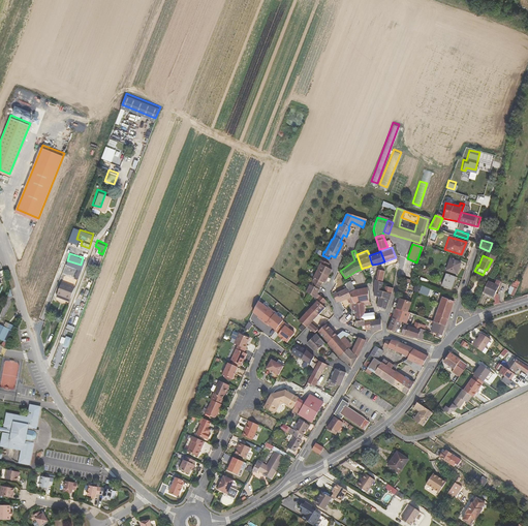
[(460,261),(449,257),(445,270),(456,273),(460,261)]
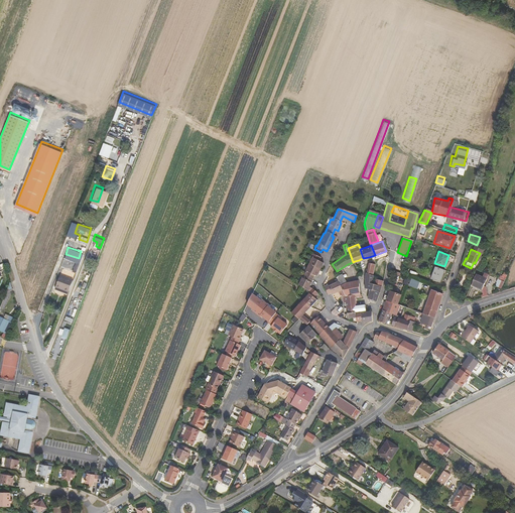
[(297,285),(298,287),(306,292),(307,292),(310,289),(307,287),(309,282),(308,281),(312,275),(314,276),(320,262),(317,261),(318,257),(311,253),(309,257),(311,258),(304,271),(305,272),(302,278),(300,278),(297,285)]
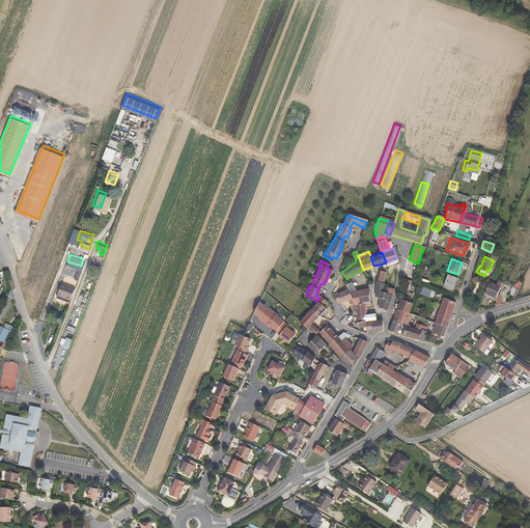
[(378,275),(375,279),(382,281),(383,277),(385,271),(381,270),(378,275)]
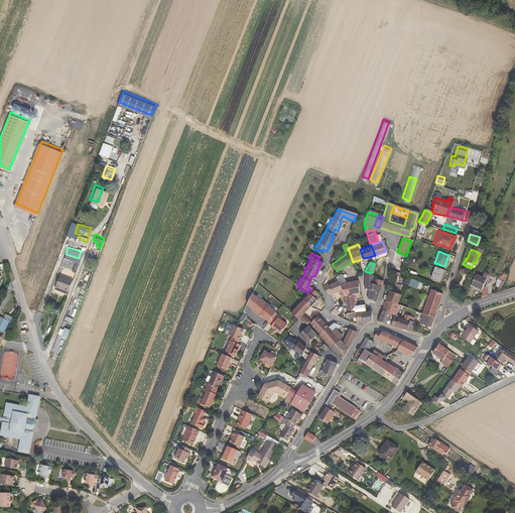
[(439,280),(443,269),(434,266),(430,277),(439,280)]
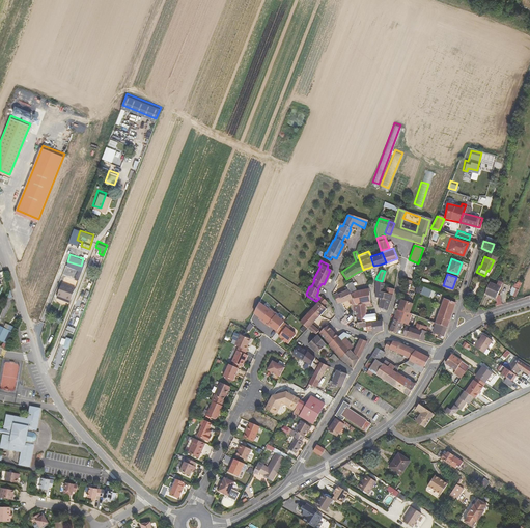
[(514,295),(521,280),(517,277),(512,285),(511,284),(508,292),(514,295)]
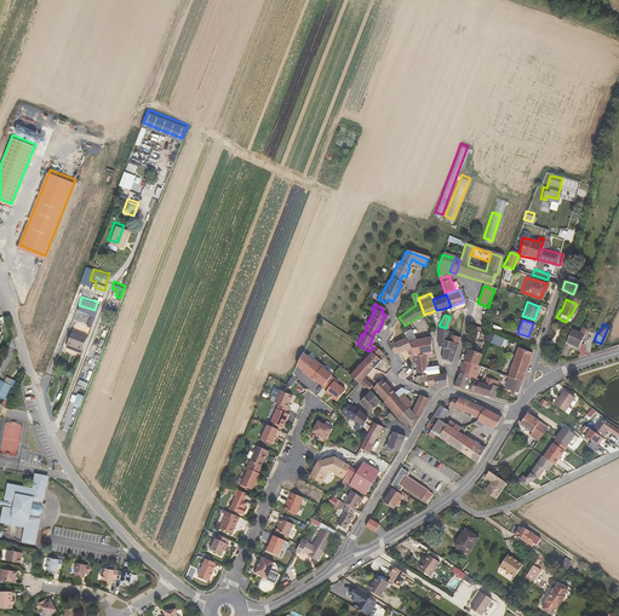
[(80,353),(87,332),(72,326),(64,347),(80,353)]
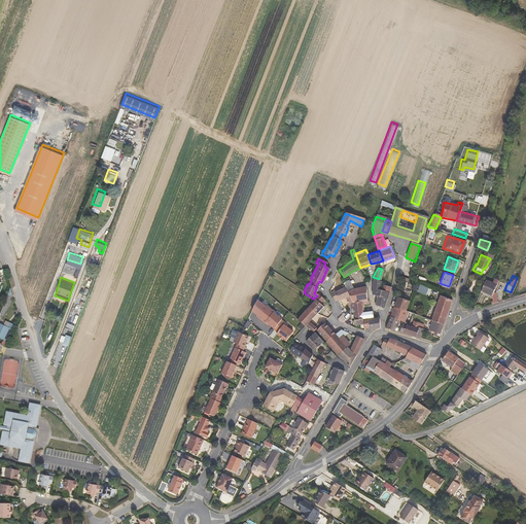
[(376,305),(383,307),(388,291),(379,288),(380,285),(381,279),(379,279),(373,277),(373,280),(372,284),(372,293),(377,293),(376,305)]
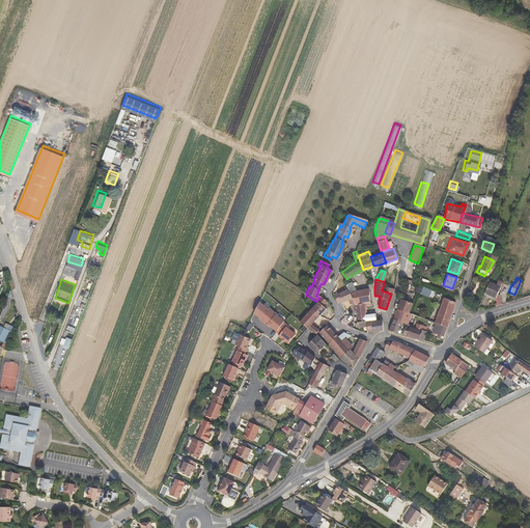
[(352,281),(347,285),(347,287),(351,293),(356,289),(352,281)]
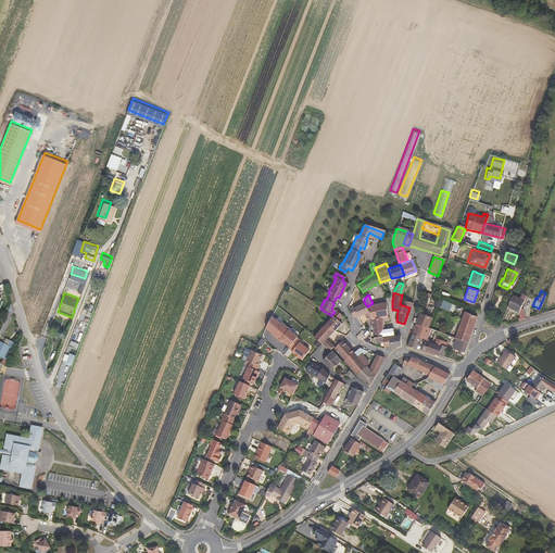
[(517,318),(524,316),(521,309),(518,309),(522,300),(518,299),(511,294),(505,306),(517,312),(519,316),(517,316),(517,318)]
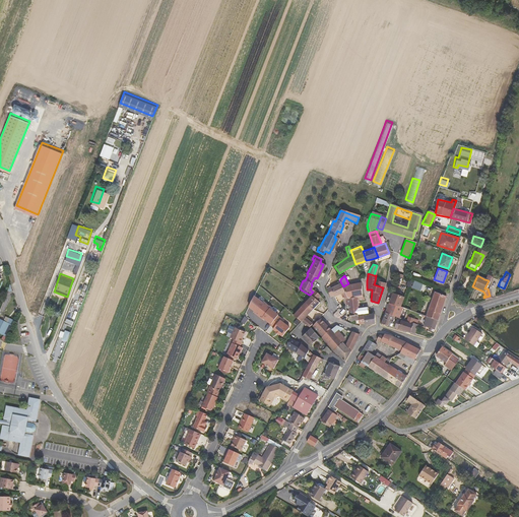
[(420,287),(423,281),(414,277),(411,284),(420,287)]
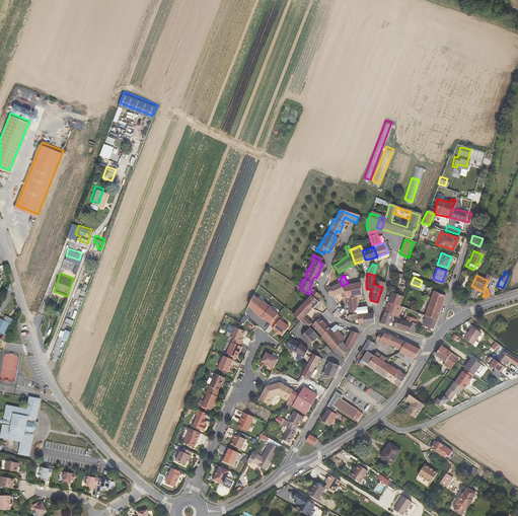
[(373,284),(382,287),(384,281),(377,279),(376,282),(374,281),(373,284)]
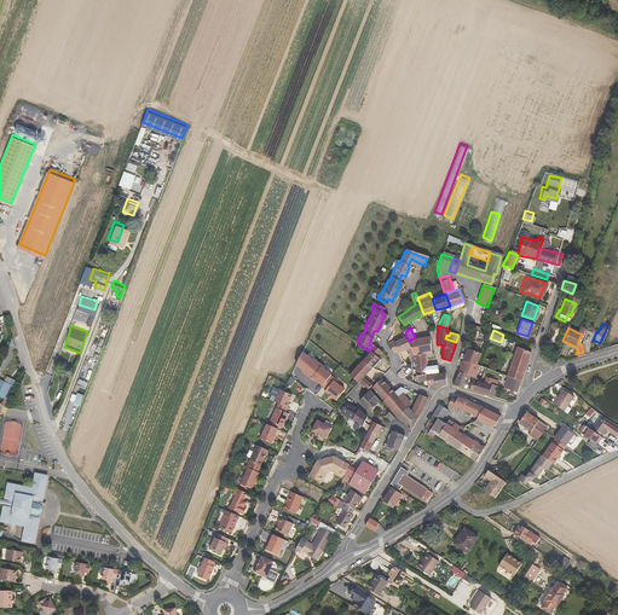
[(409,341),(405,335),(394,341),(393,340),(390,342),(394,350),(398,349),(399,350),(406,347),(409,352),(410,352),(411,352),(414,352),(409,341)]
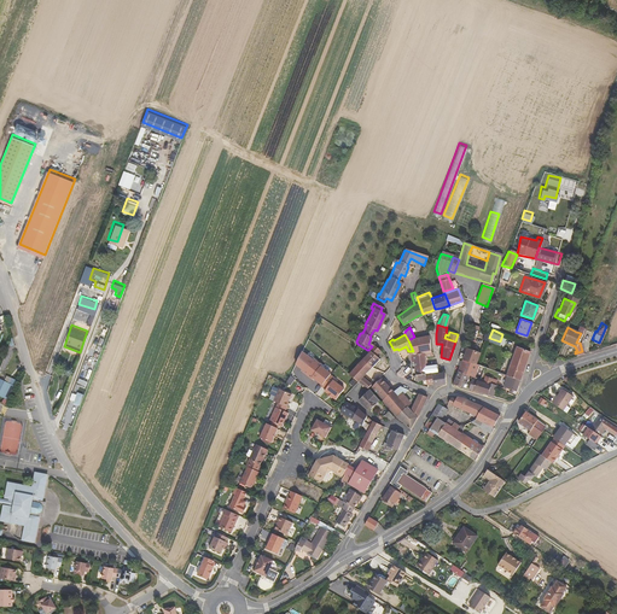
[(428,335),(414,337),(408,340),(413,351),(430,350),(430,344),(428,335)]
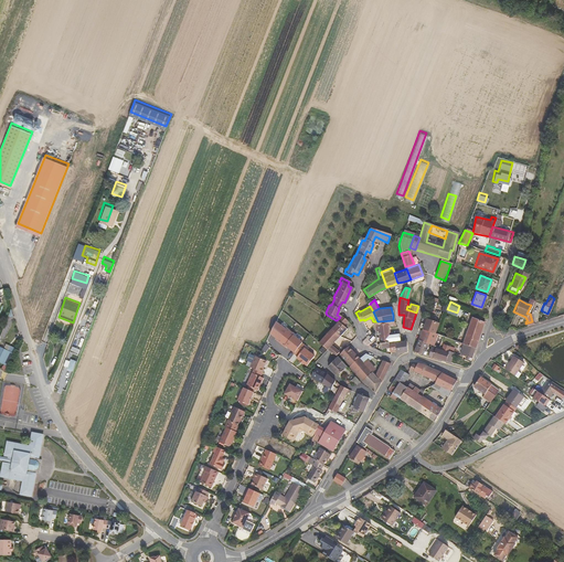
[(479,336),(483,320),(472,317),(464,342),(475,347),(479,336)]
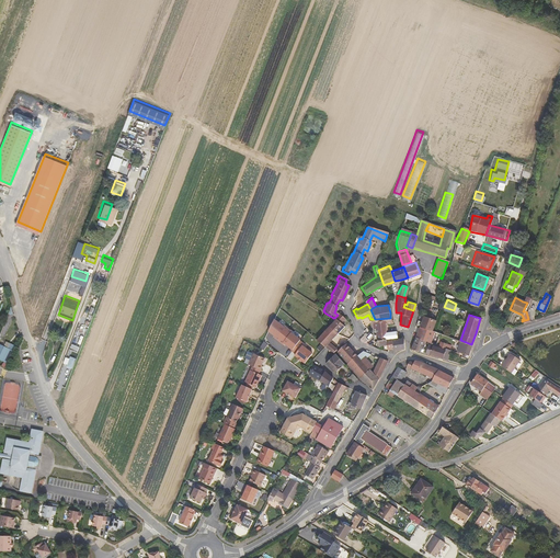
[(423,316),(419,326),(432,330),(435,321),(423,316)]
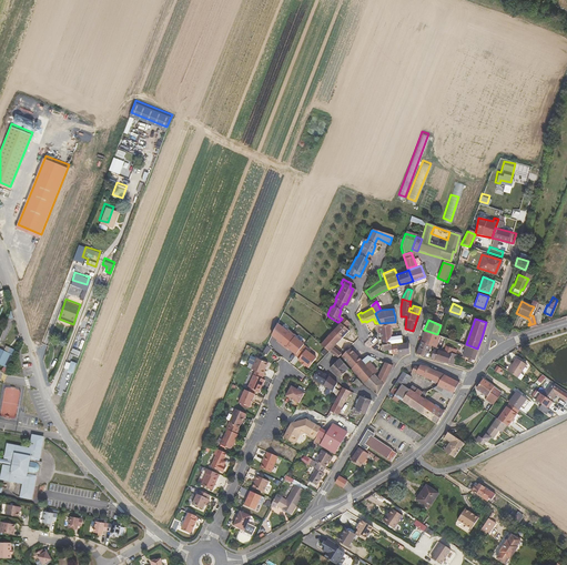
[(59,322),(51,343),(57,345),(64,324),(59,322)]
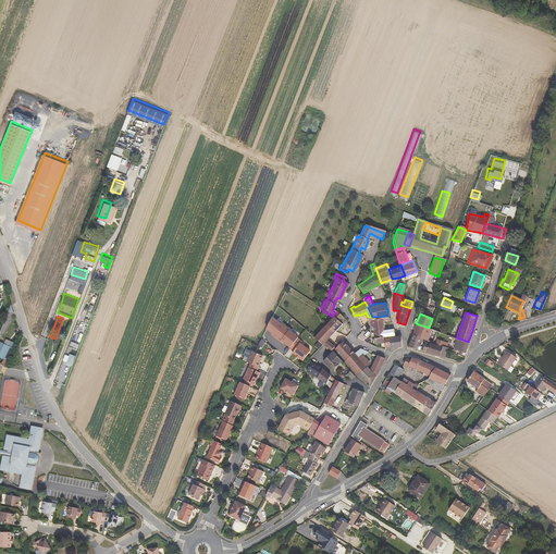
[(387,316),(372,317),(370,317),(369,321),(370,323),(372,324),(372,336),(383,336),(383,334),(386,334),(394,334),(394,329),(383,329),(383,320),(390,320),(387,316)]
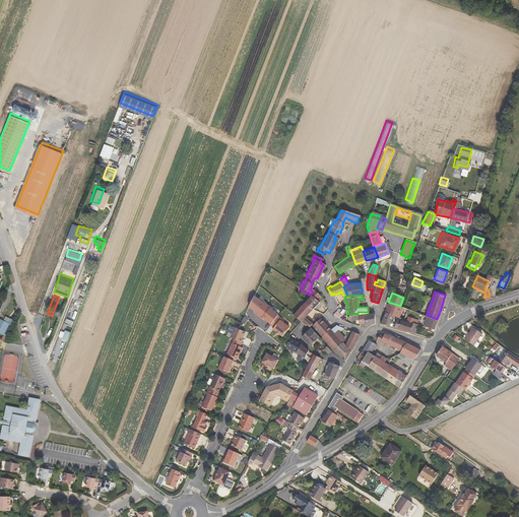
[(312,309),(319,302),(317,301),(315,299),(311,296),(310,297),(304,303),(305,304),(312,309)]
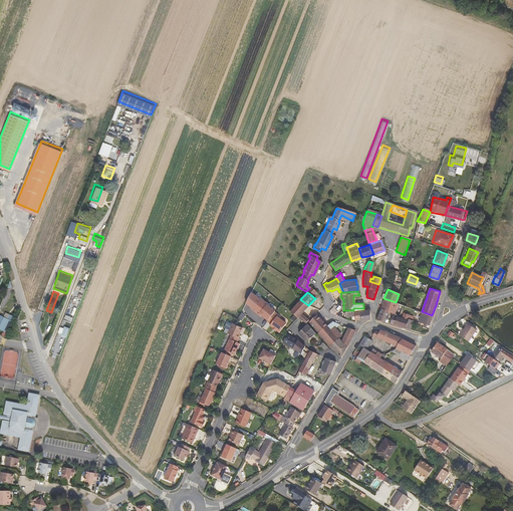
[(396,302),(383,298),(381,304),(379,308),(395,313),(398,303),(396,302)]
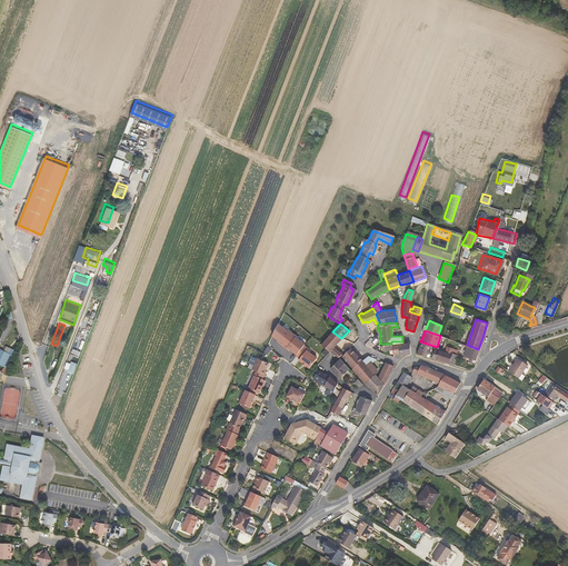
[(337,358),(341,354),(335,347),(341,338),(334,333),(332,331),(319,346),(329,351),(331,354),(337,358)]
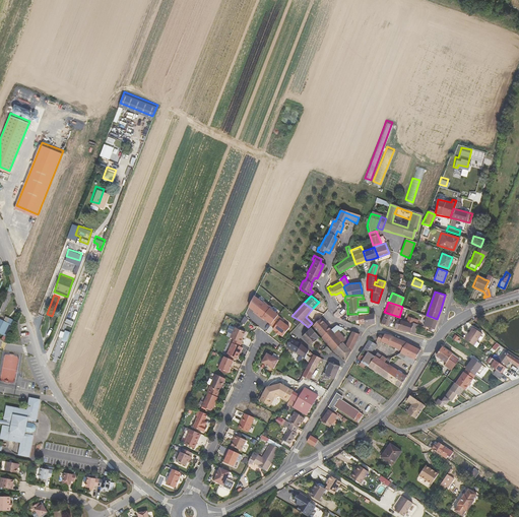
[(334,310),(336,315),(342,312),(340,307),(334,310)]
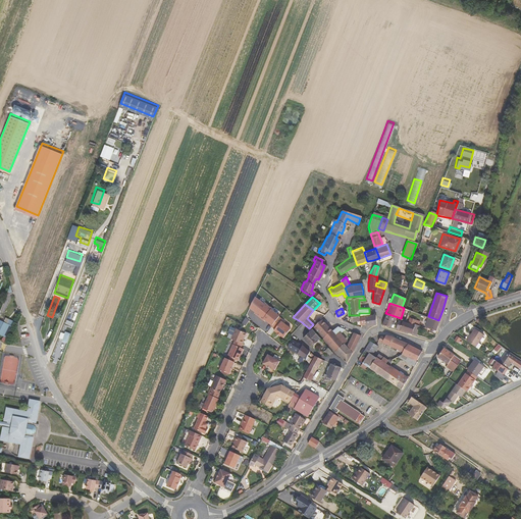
[(359,315),(349,315),(349,318),(351,318),(350,320),(360,320),(361,323),(365,323),(364,314),(362,314),(362,313),(359,313),(359,315)]
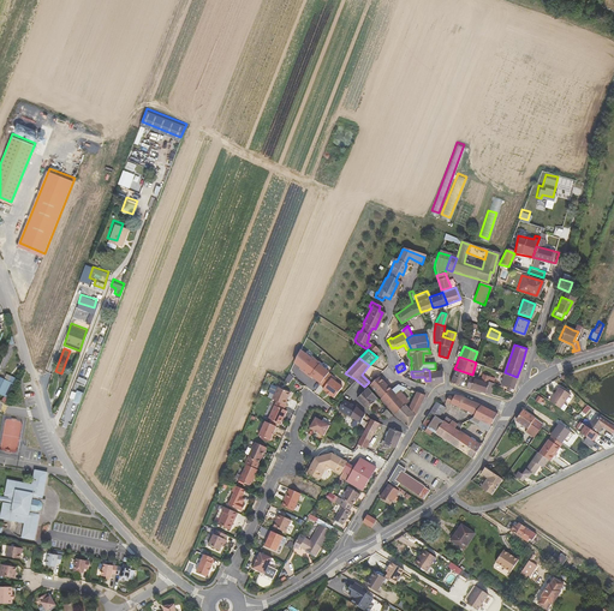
[(472,375),(454,369),(449,381),(492,393),(494,383),(492,383),(489,382),(488,383),(480,381),(474,378),(474,376),(472,375)]
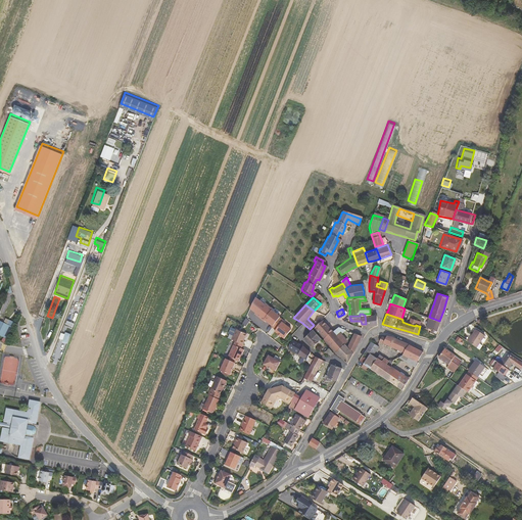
[(365,315),(366,324),(366,325),(370,325),(376,324),(376,315),(365,315)]
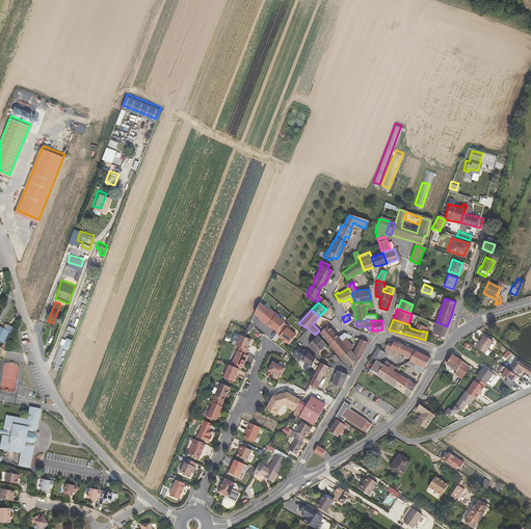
[(8,335),(12,324),(3,321),(0,328),(0,332),(8,335)]
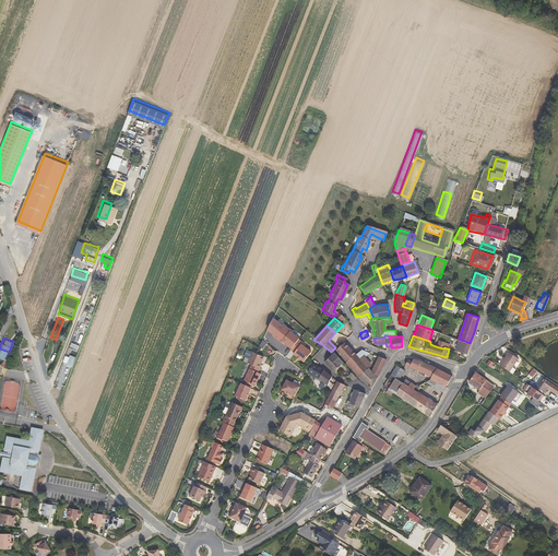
[(466,354),(470,343),(459,339),(454,338),(453,341),(455,341),(456,340),(458,341),(454,350),(461,352),(460,353),(461,354),(462,354),(463,352),(466,354)]
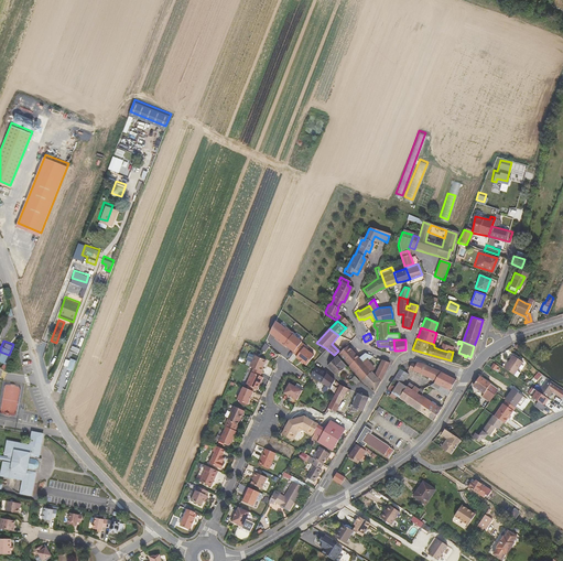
[(305,366),(309,362),(303,357),(307,353),(302,348),(303,346),(300,344),(292,354),(295,357),(294,358),(298,360),(298,362),(301,365),(301,364),(305,366)]
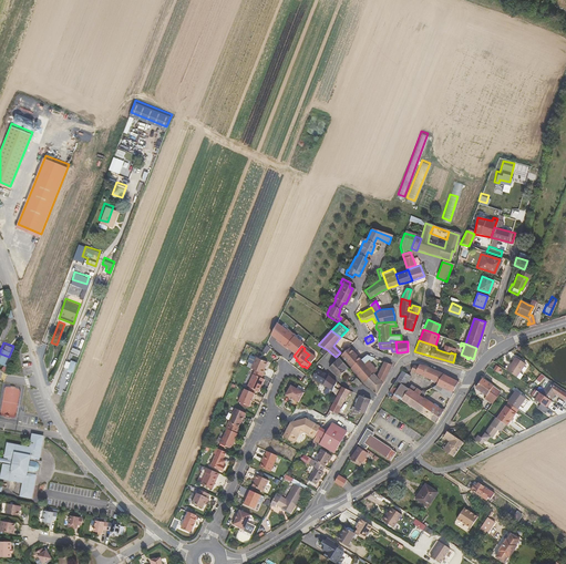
[(351,368),(360,359),(349,346),(340,356),(351,368)]
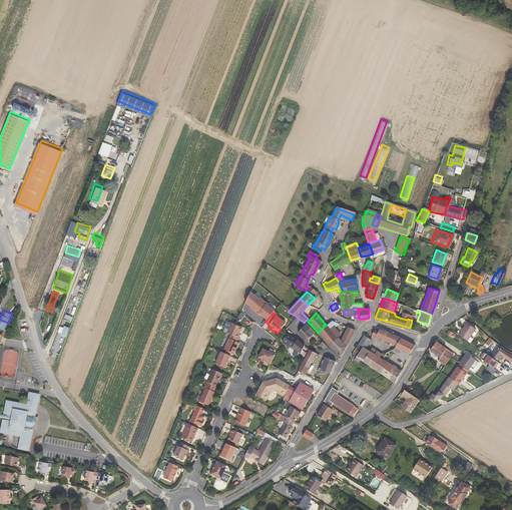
[(276,325),(281,329),(285,324),(280,321),(276,325)]
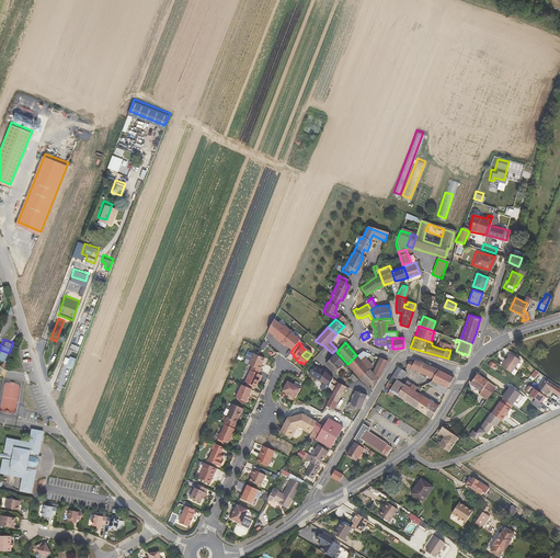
[(366,384),(373,390),(377,382),(387,361),(380,357),(379,357),(370,371),(363,363),(370,354),(362,351),(358,357),(356,355),(347,364),(346,366),(351,371),(353,369),(366,384)]
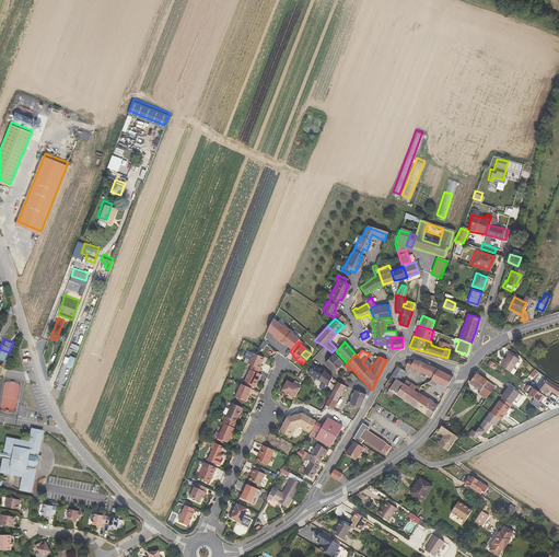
[(504,356),(500,362),(511,371),(521,358),(511,350),(507,358),(504,356)]
